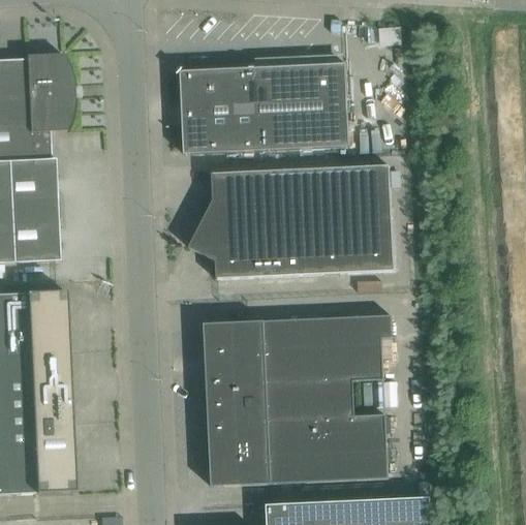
[(367,19),(368,42),(390,40),(388,18),(367,19)]
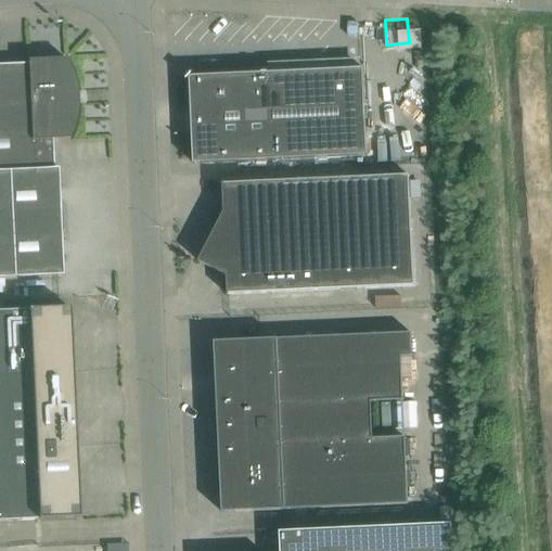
[(49,136),(67,135),(68,131),(71,126),(72,122),(73,117),(74,112),(75,107),(75,103),(75,98),(75,90),(75,86),(74,82),(74,79),(73,75),(71,69),(68,64),(66,59),(64,54),(24,56),(24,60),(0,61),(0,273),(60,271),(54,164),(51,164),(49,136)]
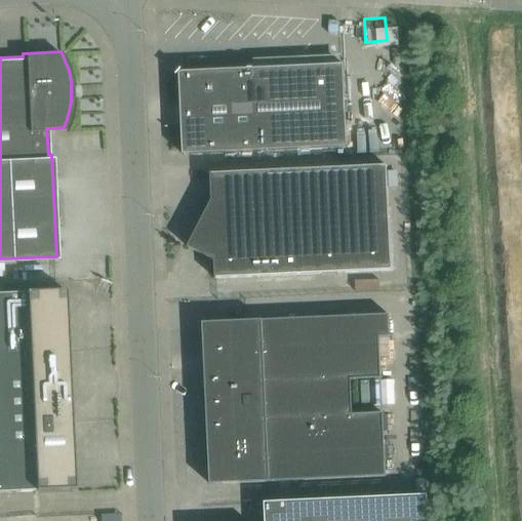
[(181,151),(345,144),(340,62),(176,69),(181,151)]
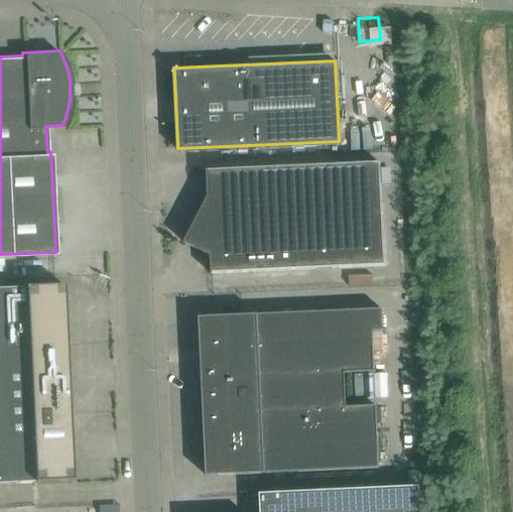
[(383,262),(378,159),(206,167),(206,166),(205,166),(206,194),(182,239),(209,253),(210,271),(211,271),(211,270),(383,262)]
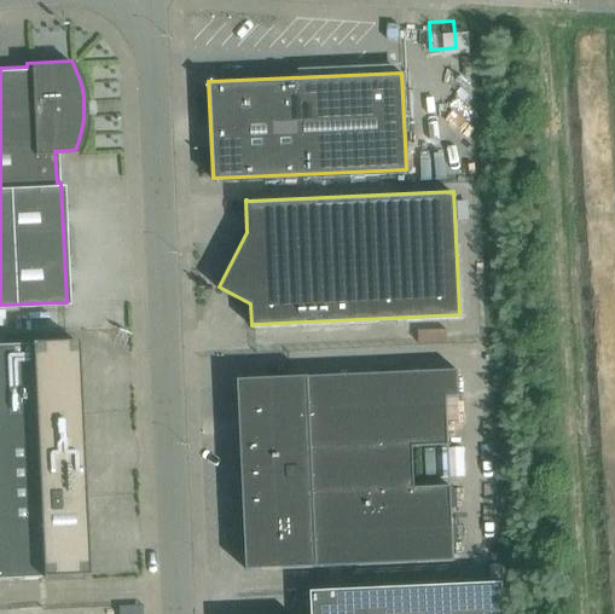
[(0,575),(85,573),(74,339),(0,341),(0,575)]
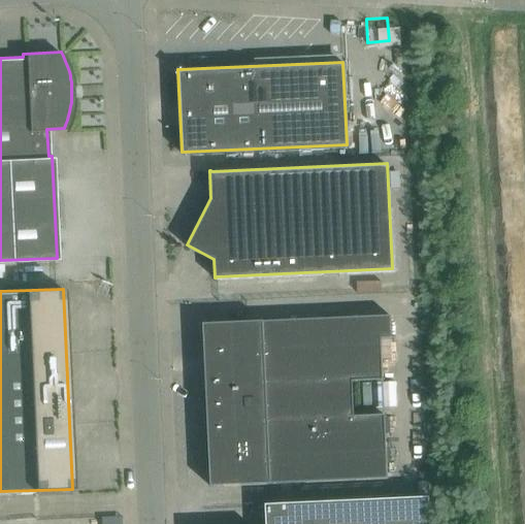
[(353,413),(351,378),(381,377),(380,335),(390,335),(389,313),(201,321),(209,484),(386,476),(383,412),(353,413)]
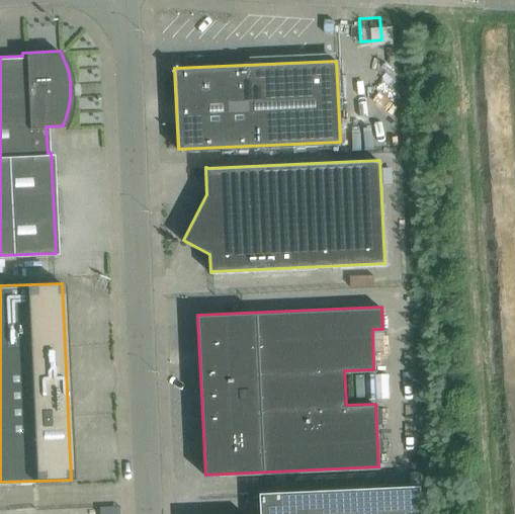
[(259,513),(420,513),(419,485),(259,493),(259,513)]
